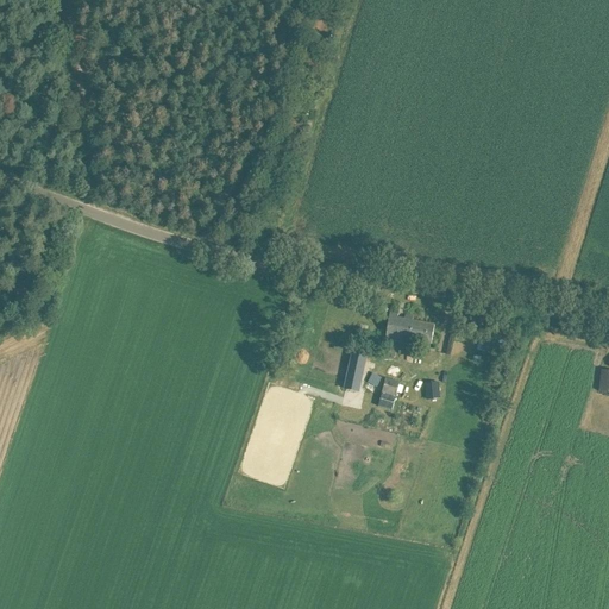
[(399,314),(390,313),(385,340),(408,344),(409,340),(432,344),(434,325),(413,321),(413,318),(405,315),(405,319),(397,318),(399,314)]
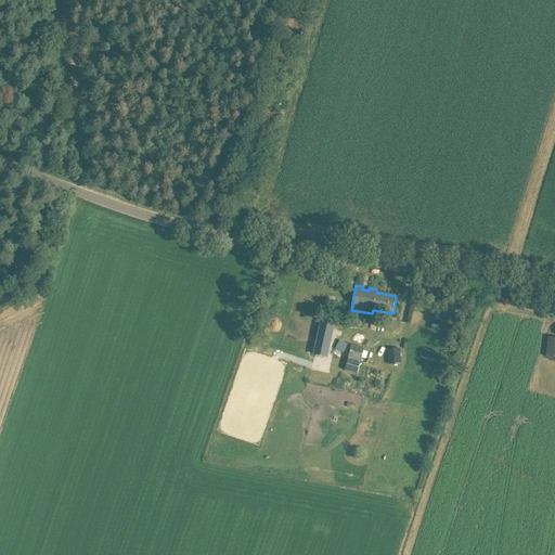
[(325,358),(330,337),(333,338),(335,326),(321,323),(314,355),(325,358)]
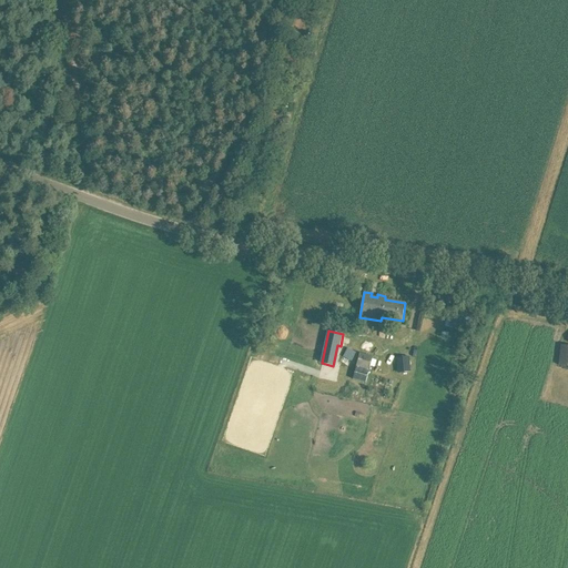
[(567,345),(558,345),(557,366),(567,366),(567,345)]
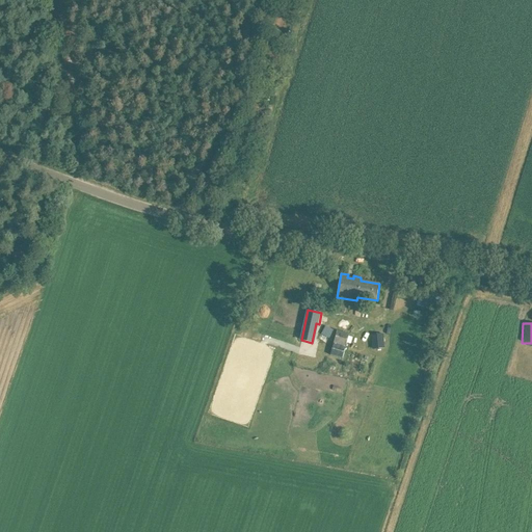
[(335,333),(324,326),(317,339),(327,344),(335,333)]
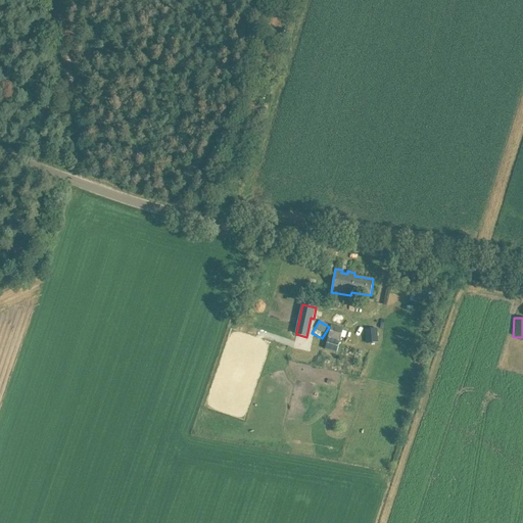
[(331,326),(325,349),(337,352),(343,329),(331,326)]
